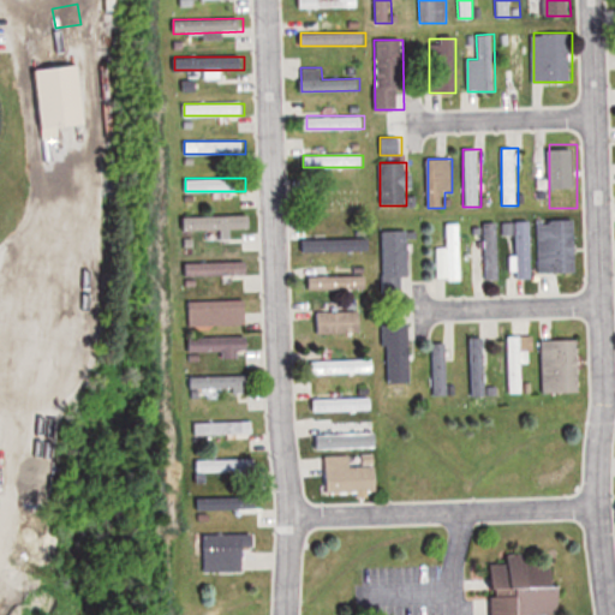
[(183,227),(248,227),(248,216),(183,216),(183,227)]
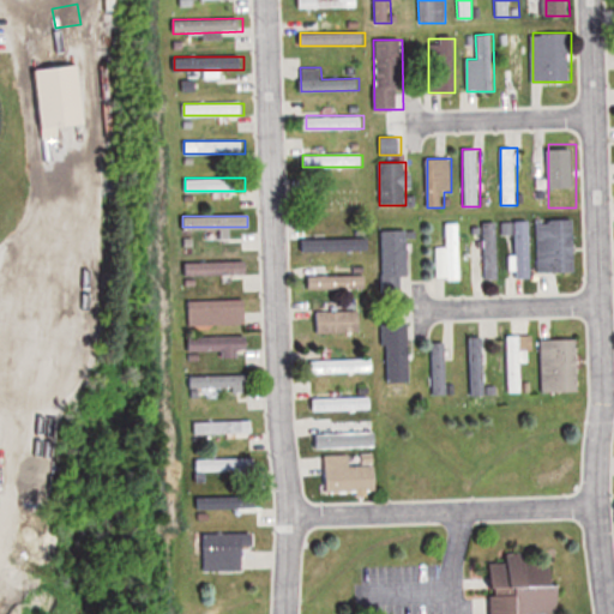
[(578,272),(577,221),(537,221),(539,272),(578,272)]
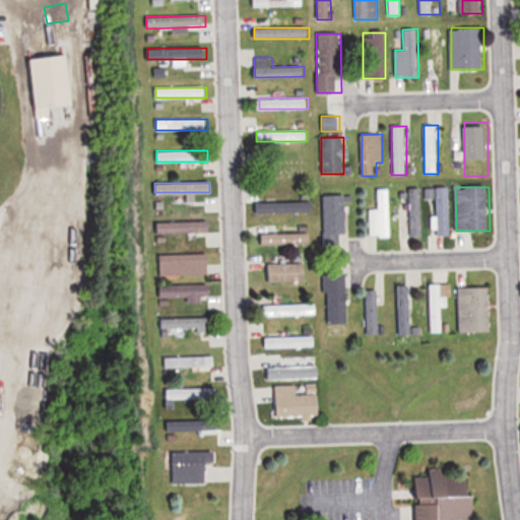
[(378,189),(378,209),(371,209),(371,238),(391,238),(391,189),(378,189)]
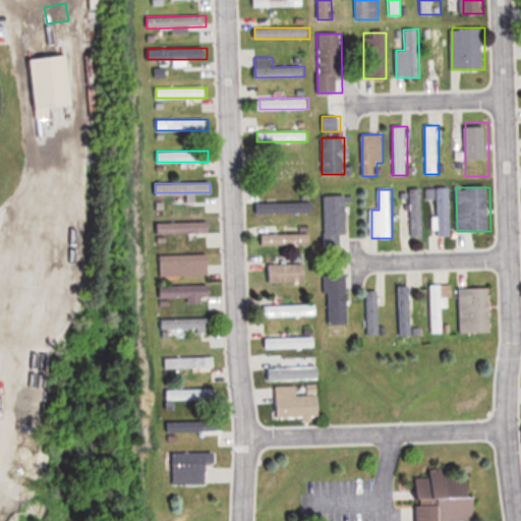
[(424,189),(409,189),(409,237),(424,237),(424,189)]
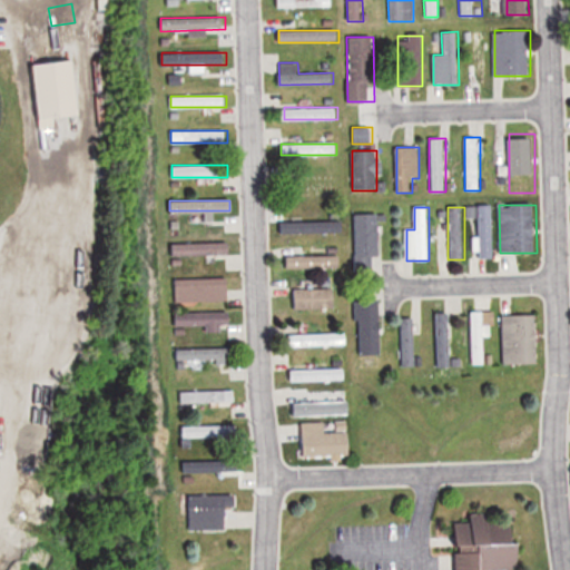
[(381,256),(381,214),(354,214),(354,272),(375,272),(375,256),(381,256)]
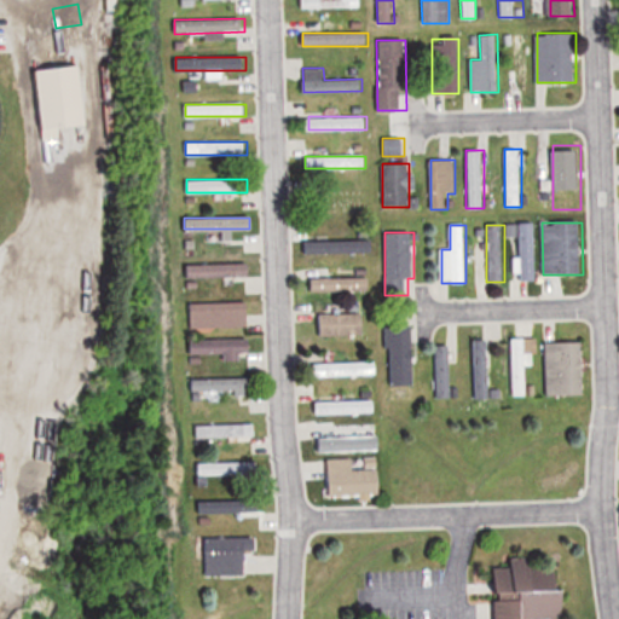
[(374,254),(374,241),(304,241),(304,254),(374,254)]
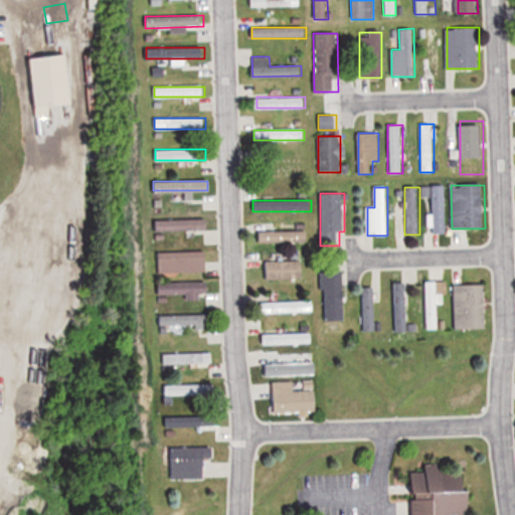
[(209,219),(157,219),(157,230),(209,230),(209,219)]
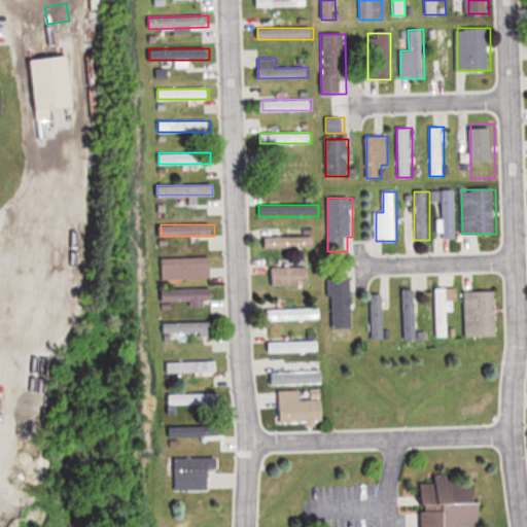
[(266,236),(266,248),(316,248),(316,236),(266,236)]
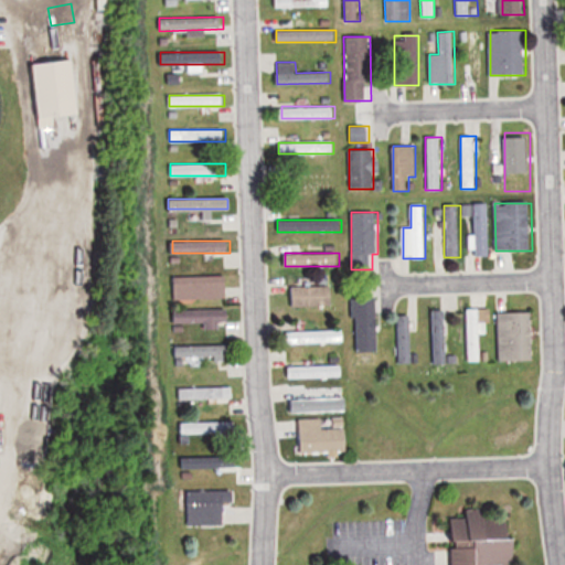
[(174,277),(174,298),(227,298),(227,277),(174,277)]
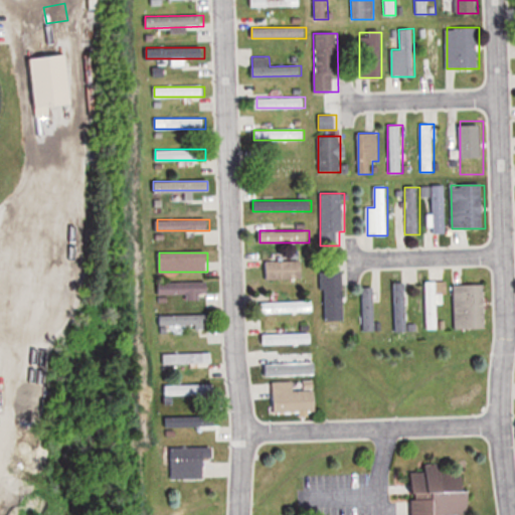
[(304,261),(266,261),(266,280),(304,280),(304,261)]
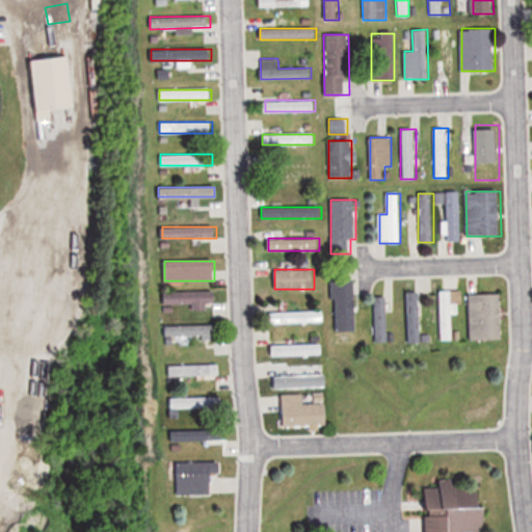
[(356,280),(334,280),(334,331),(356,331),(356,280)]
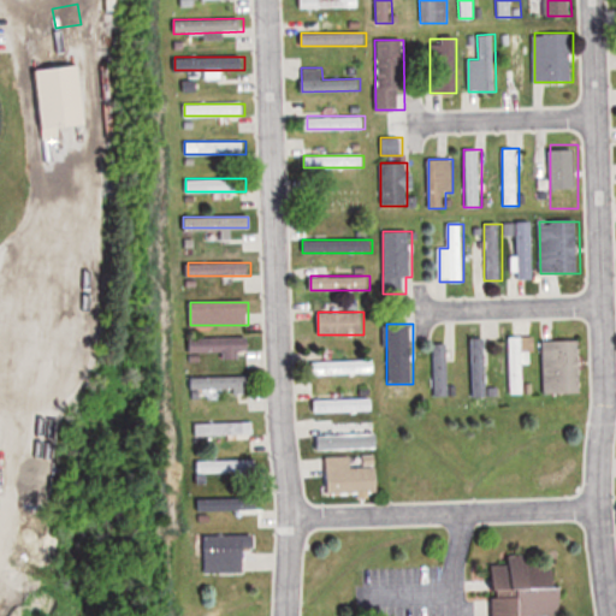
[(193,354),(250,354),(250,337),(193,337),(193,354)]
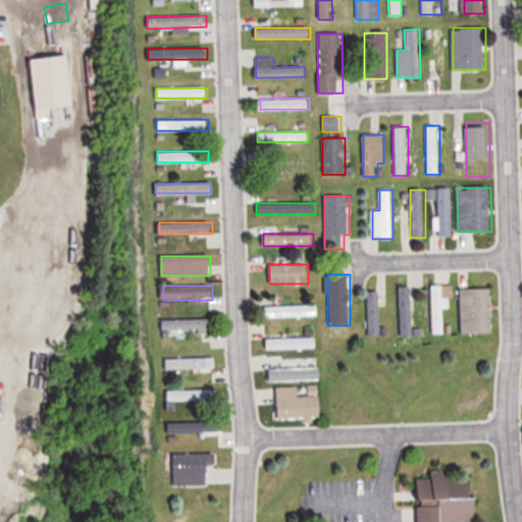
[(453,285),(431,285),(431,333),(445,333),(445,309),(453,309),(453,285)]
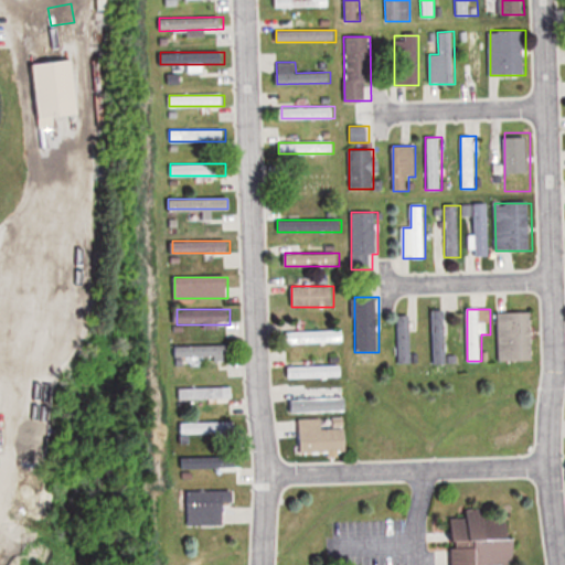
[(448,364),(448,310),(432,310),(432,364),(448,364)]
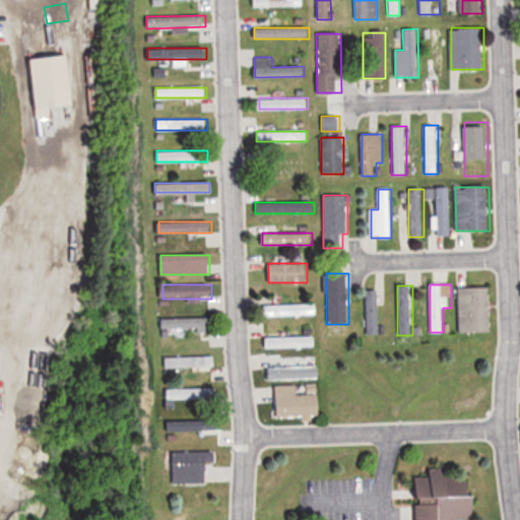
[(491,287),(459,288),(459,331),(491,330),(491,287)]
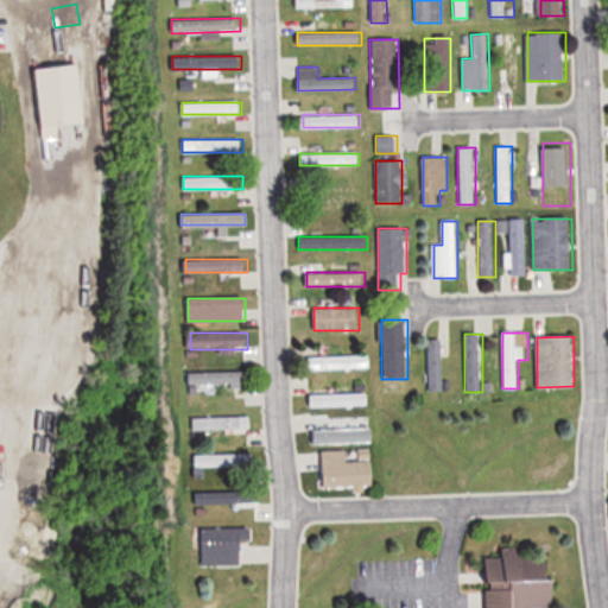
[(428,341),(428,392),(443,392),(443,341),(428,341)]
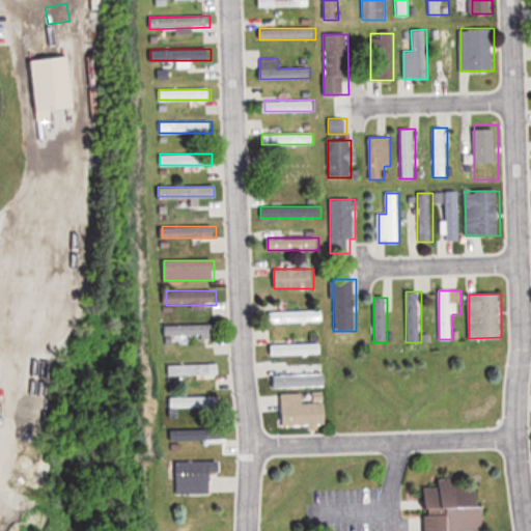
[(325,323),(325,311),(271,311),(271,323),(325,323)]
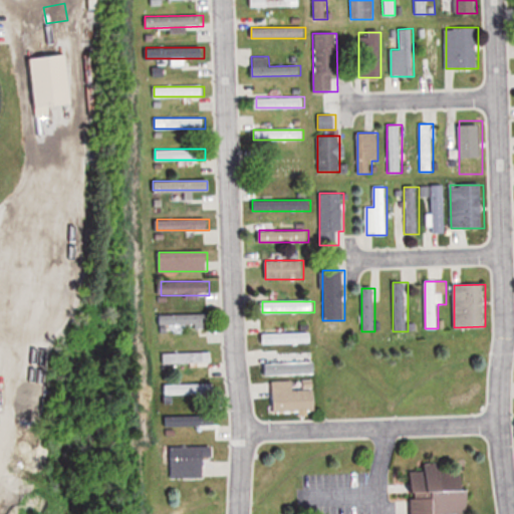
[(212,324),(211,313),(159,315),(159,326),(212,324)]
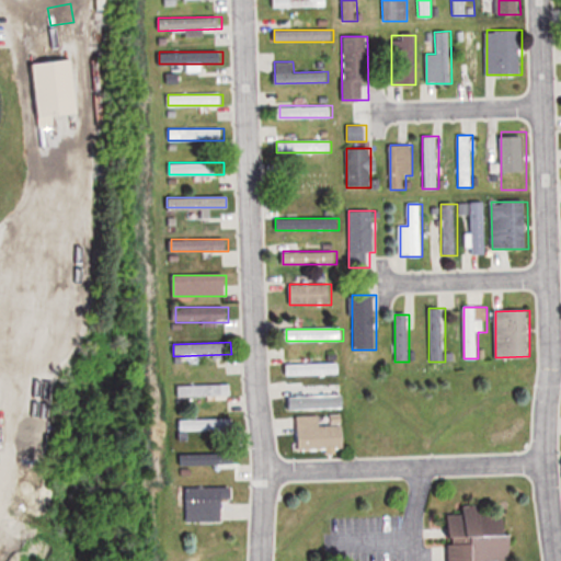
[(341,375),(341,363),(285,363),(285,375),(341,375)]
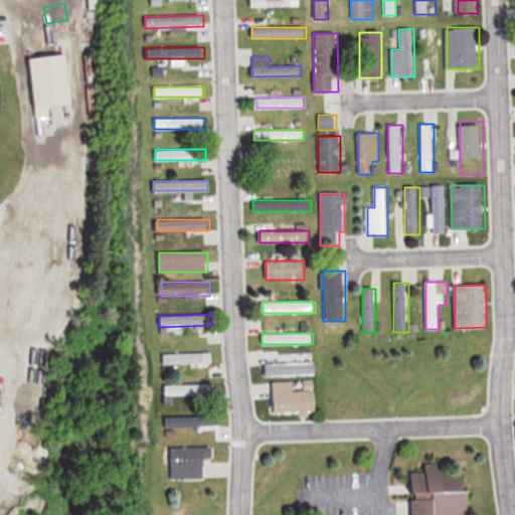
[(164,364),(212,364),(212,353),(164,353),(164,364)]
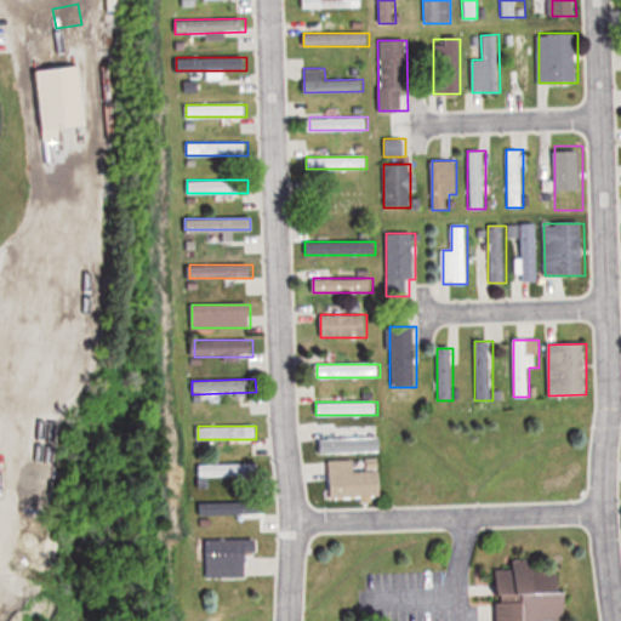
[(383,469),(357,469),(355,460),(331,460),(332,496),(383,495),(383,469)]
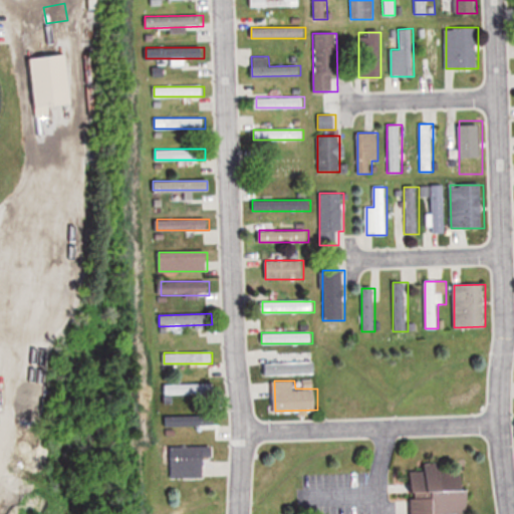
[(165,384),(165,395),(213,395),(213,384),(165,384)]
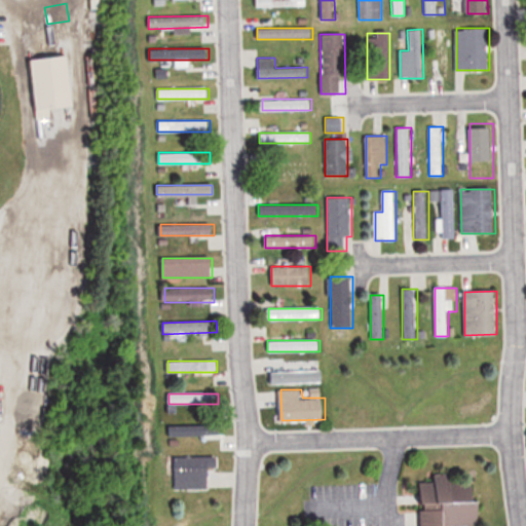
[(221,436),(221,425),(168,426),(168,437),(221,436)]
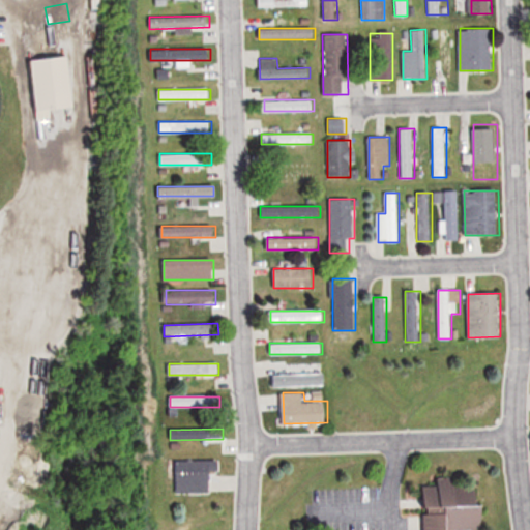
[(211,493),(211,461),(176,461),(176,493),(211,493)]
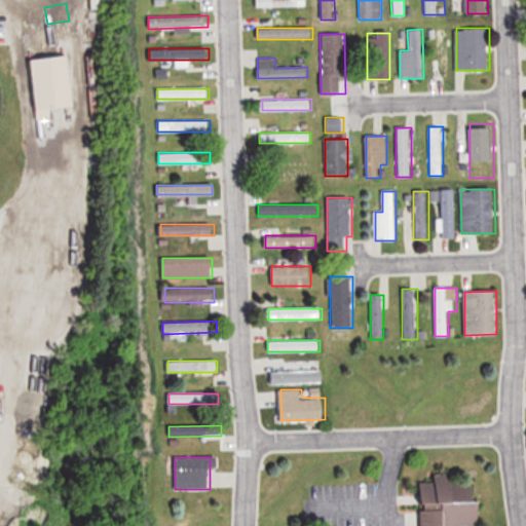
[(422,481),(422,525),(485,525),(486,475),(436,475),(436,481),(422,481)]
